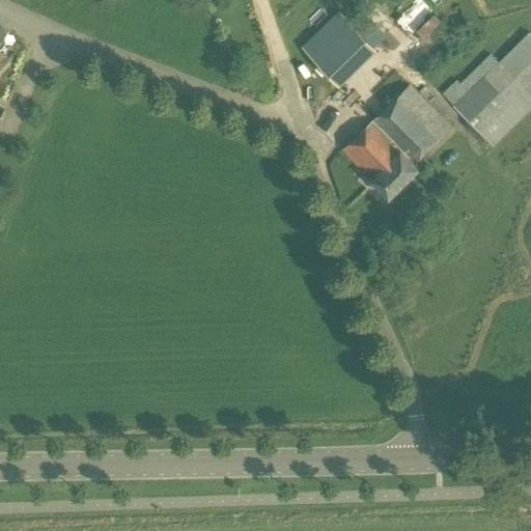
[(409,32),(431,7),(423,0),(411,0),(394,19),(409,32)]
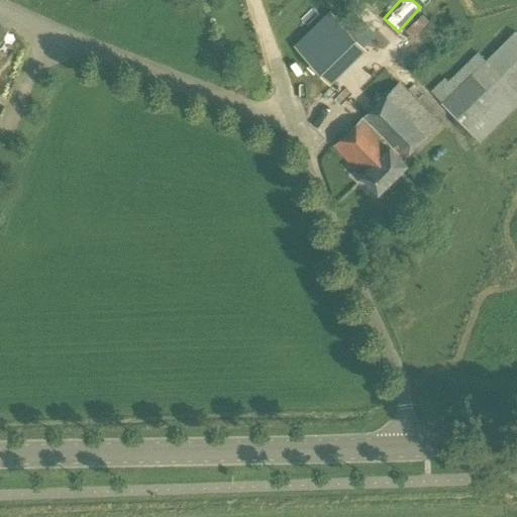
[(338,20),(326,31),(349,55),(360,43),(338,20)]
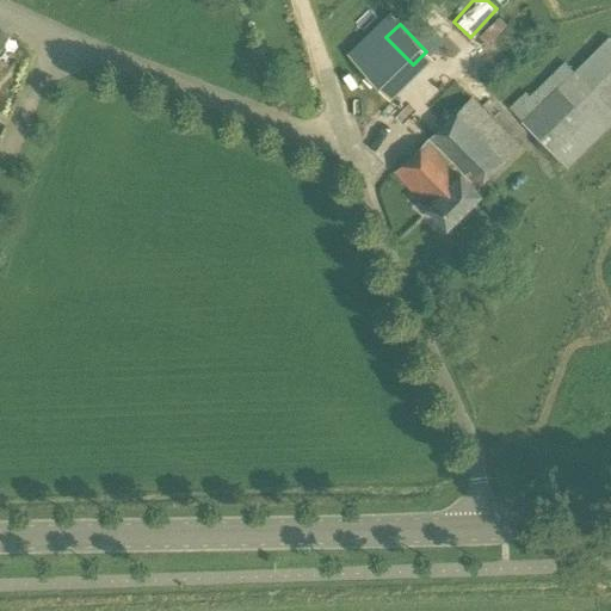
[(567,168),(610,123),(610,37),(609,36),(523,123),(567,168)]
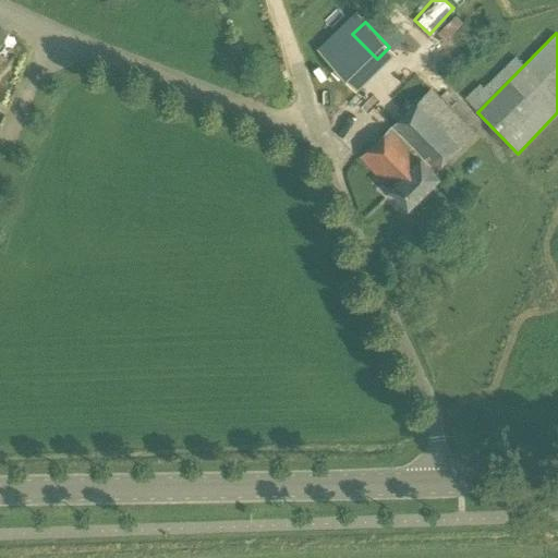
[(331,62),(341,53),(325,38),(316,47),(331,62)]
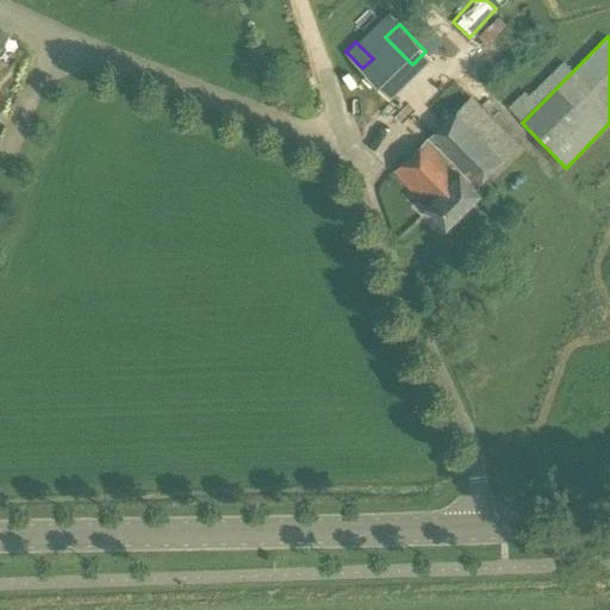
[(447,226),(483,191),(477,185),(517,145),(471,98),(393,172),(447,226)]
